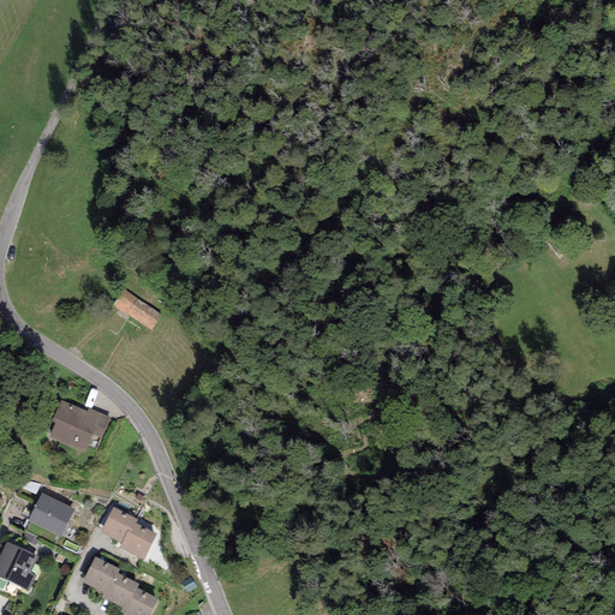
[(161,316),(125,293),(117,306),(153,329),(161,316)]
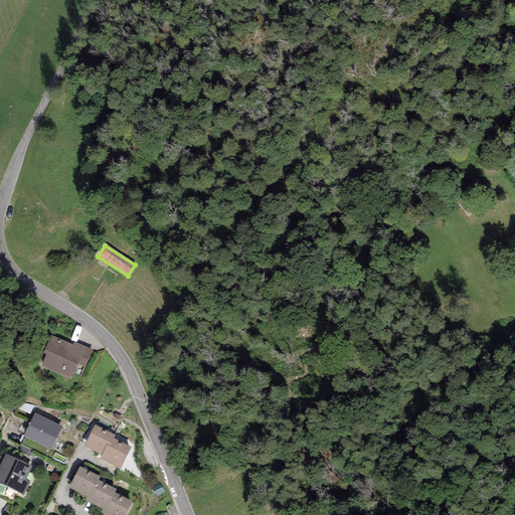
[(72,345),(51,335),(42,353),(46,354),(41,366),(70,379),(73,372),(81,375),(93,350),(74,342),(72,345)]
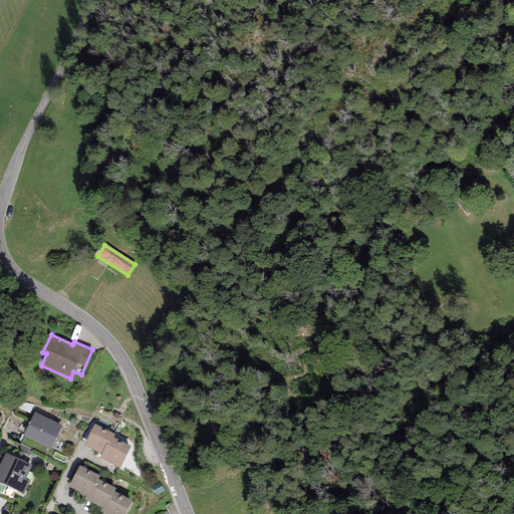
[(63,426),(34,413),(23,435),(51,449),(63,426)]
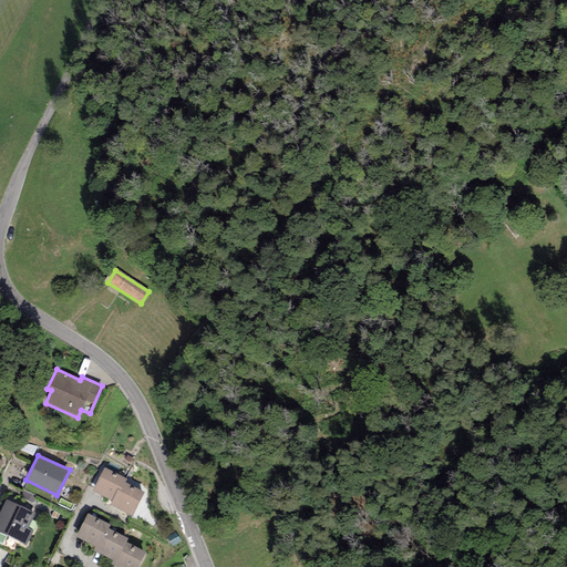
[(126,478),(105,467),(92,491),(111,501),(117,488),(121,490),(125,483),(126,478)]
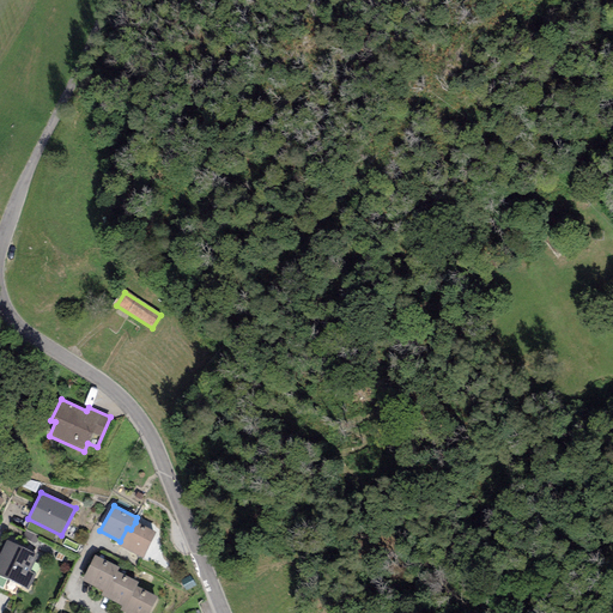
[(143,558),(156,533),(135,522),(131,529),(127,528),(120,541),(119,546),(143,558)]
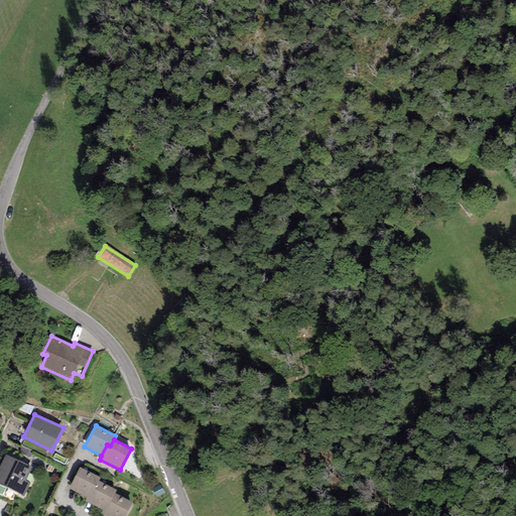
[(31,467),(5,455),(0,466),(0,484),(23,496),(29,483),(25,481),(31,467)]
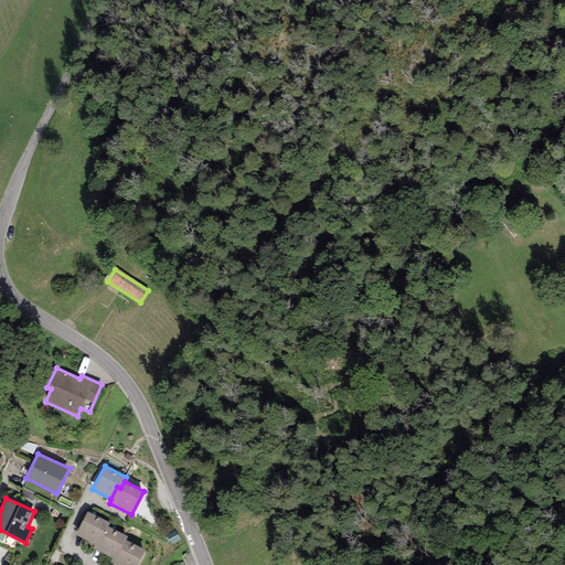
[(108,526),(110,523),(87,512),(75,534),(95,544),(93,548),(96,550),(108,526)]
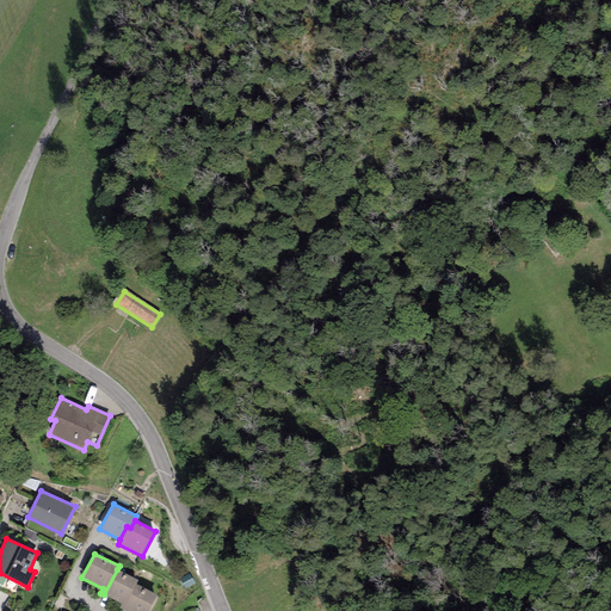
[(137,581),(117,569),(104,594),(122,604),(119,609),(123,610),(136,585),(137,581)]
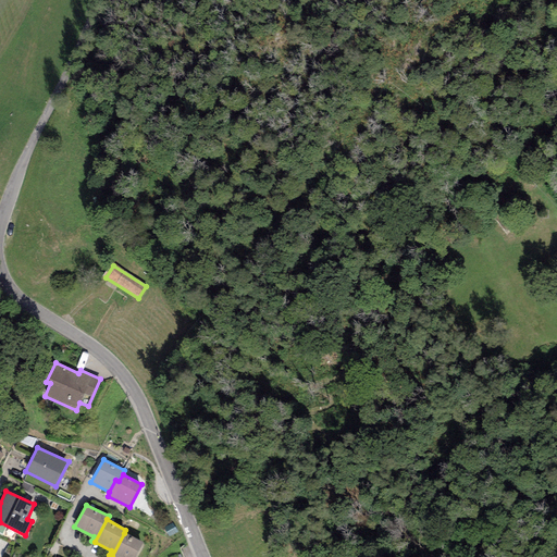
[(135,556),(143,542),(124,533),(112,556),(113,556),(135,556)]
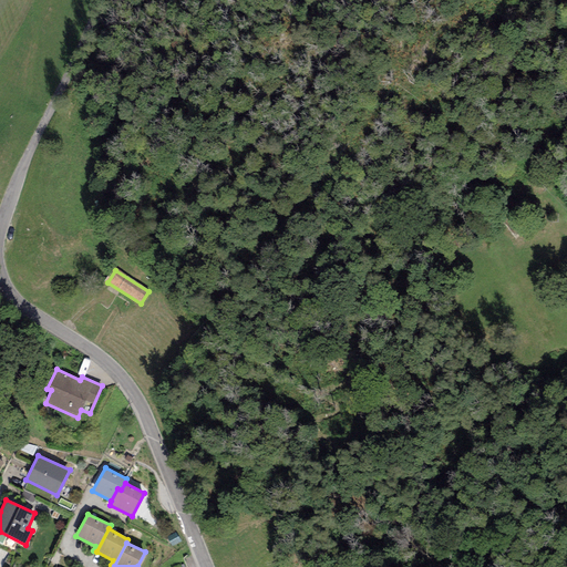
All buildings are outlined.
